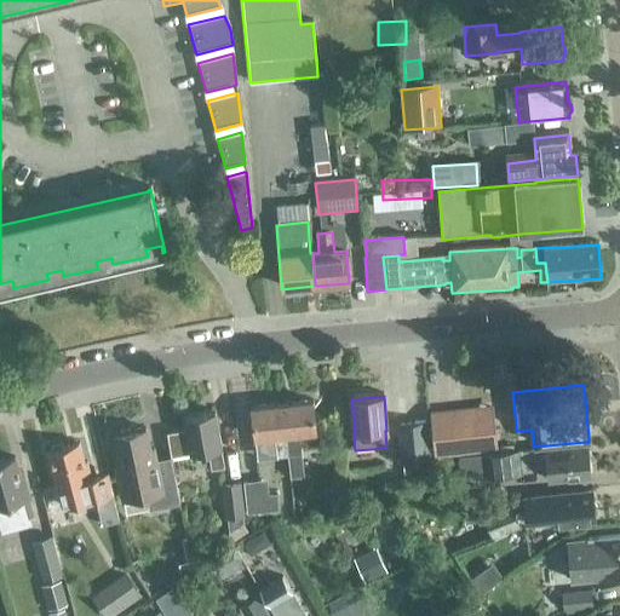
[(304,478),(302,456),(300,449),(320,448),(319,431),(316,432),(313,403),(282,407),(287,458),(291,479),(304,478)]
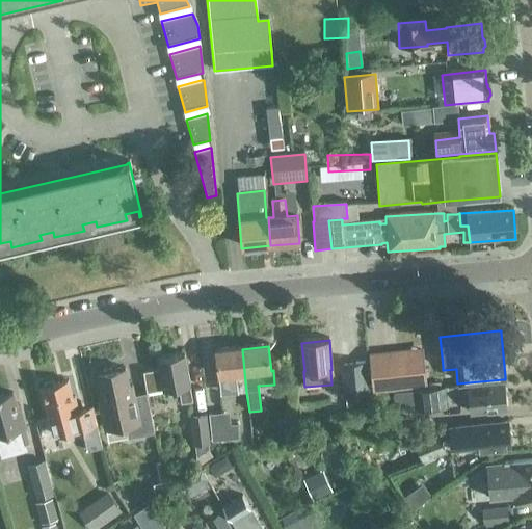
[(246,393),(242,349),(215,352),(218,377),(220,396),(246,393)]
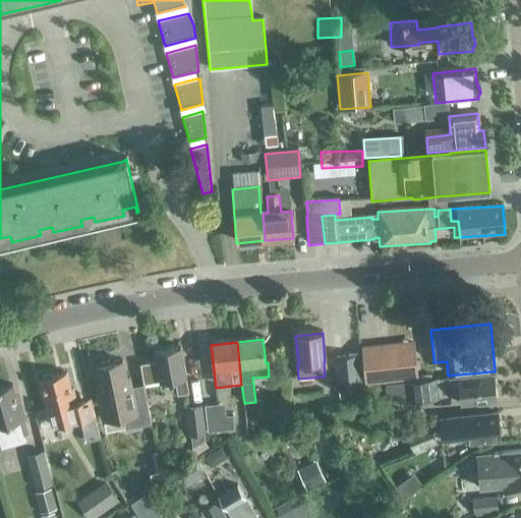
[(412,346),(363,351),(365,371),(366,383),(415,378),(413,356),(412,346)]
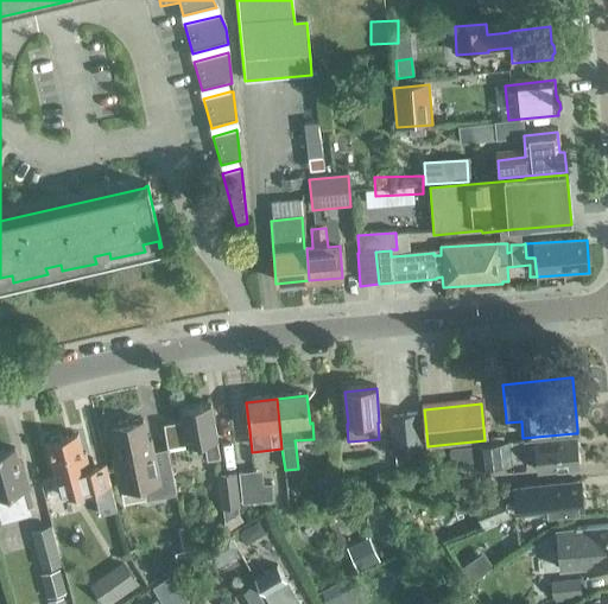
[(181,412),(182,424),(164,426),(168,450),(204,444),(207,462),(220,459),(216,442),(210,406),(181,412)]
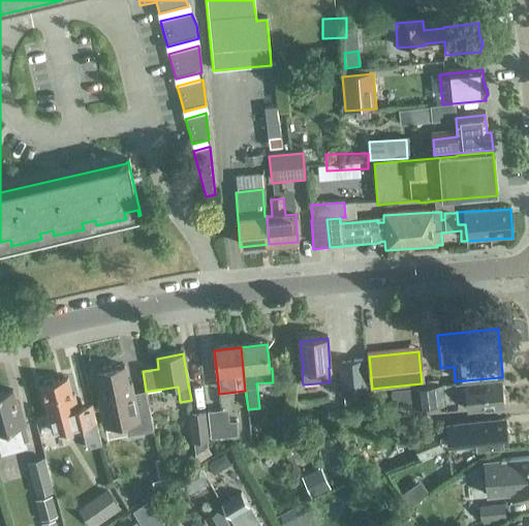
[(367,395),(365,367),(364,362),(338,364),(340,398),(343,397),(344,409),(355,408),(354,396),(367,395)]
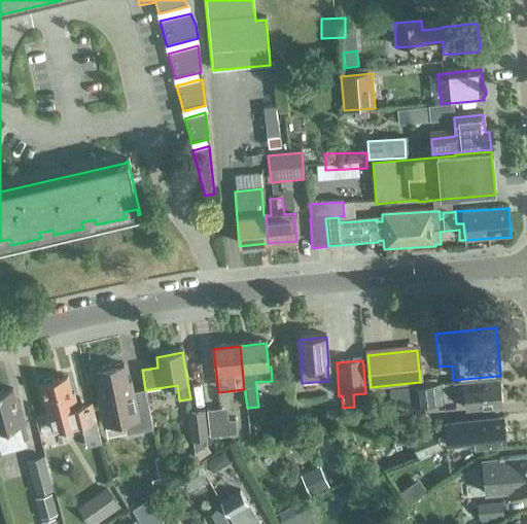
[(132,394),(130,383),(127,384),(124,367),(110,370),(109,367),(102,369),(102,371),(98,372),(103,399),(98,400),(104,426),(124,422),(127,437),(152,431),(144,391),(132,394)]
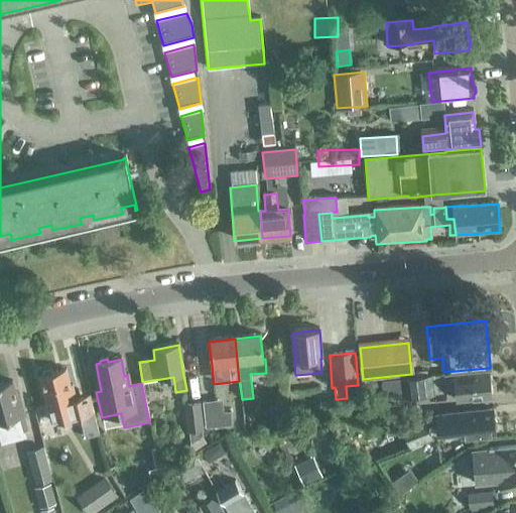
[(42,377),(39,377),(47,408),(51,424),(79,417),(85,439),(99,436),(90,402),(89,396),(75,399),(72,387),(70,387),(66,371),(52,374),(51,372),(42,375),(42,377)]
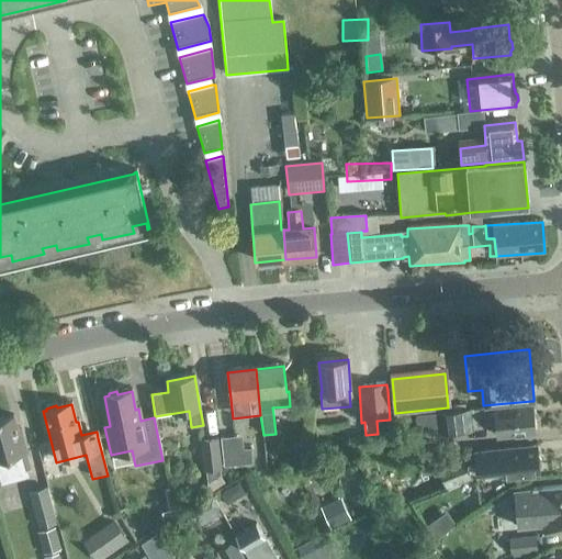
[(486,409),(437,414),(428,416),(430,434),(430,437),(473,432),(473,429),(495,427),(496,437),(535,434),(535,431),(537,428),(536,421),(534,418),(532,406),(493,410),(493,415),(487,416),(486,409)]
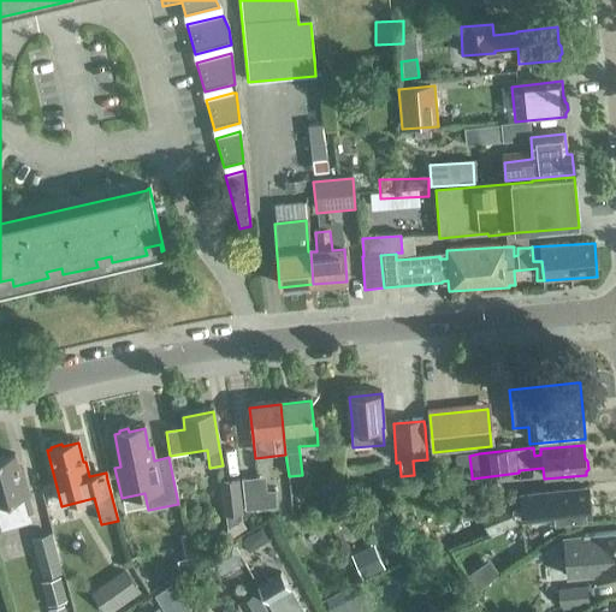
[(469,456),(454,458),(456,477),(472,475),(469,456)]
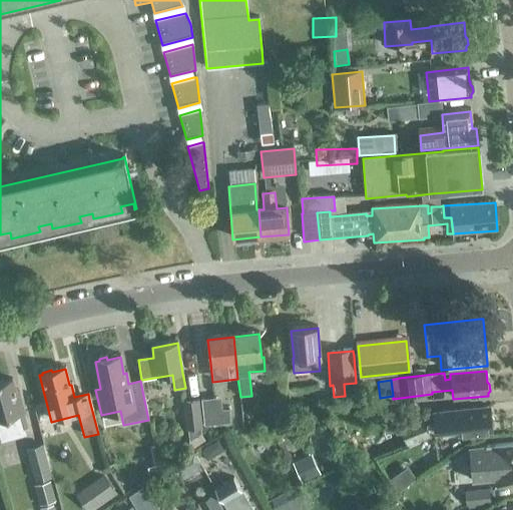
[(26,436),(24,430),(27,429),(23,415),(24,415),(20,400),(18,401),(12,381),(0,384),(0,441),(1,443),(26,436)]
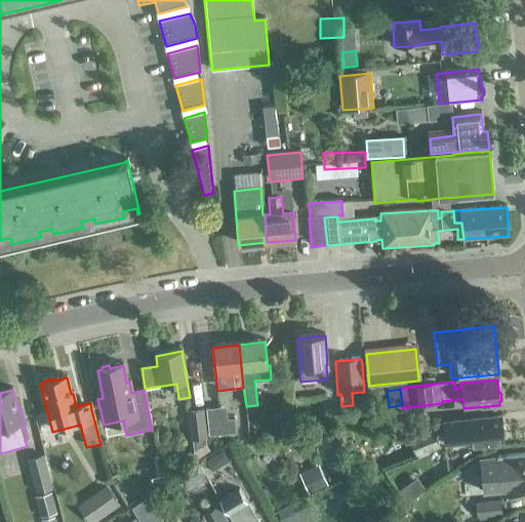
[(209,437),(221,436),(236,434),(234,420),(221,422),(219,409),(206,410),(209,437)]
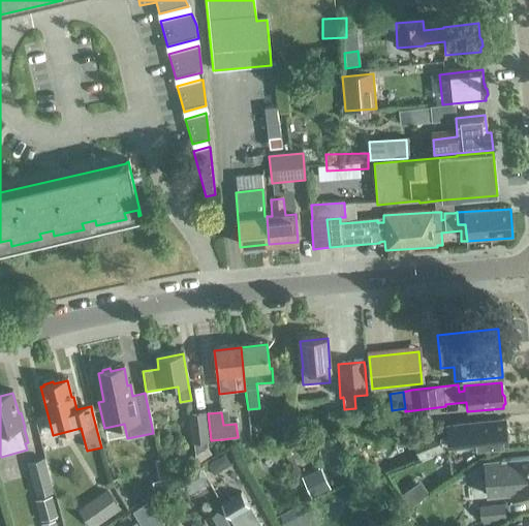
[(208,450),(204,414),(189,415),(192,444),(193,444),(194,457),(188,461),(192,469),(212,457),(208,450)]
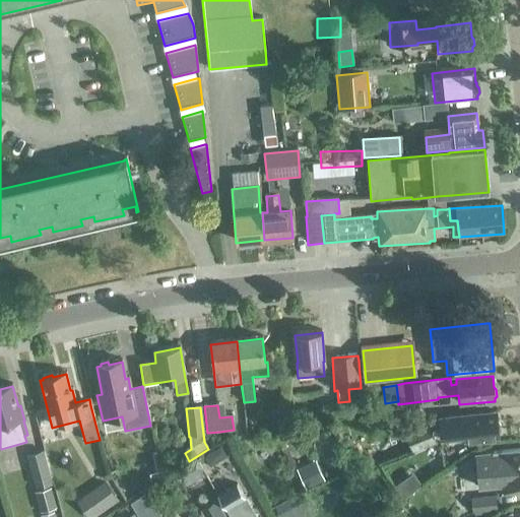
[(499,435),(501,433),(500,427),(498,425),(496,414),(462,417),(462,418),(440,421),(441,434),(463,432),(464,442),(499,438),(499,435)]
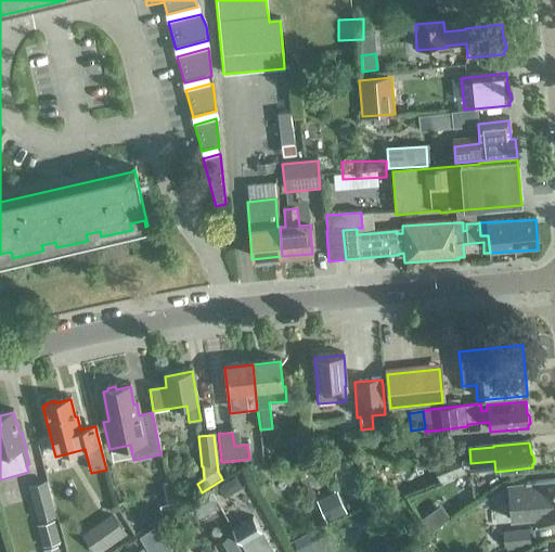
[(456,453),(449,457),(433,462),(441,484),(465,474),(456,453)]
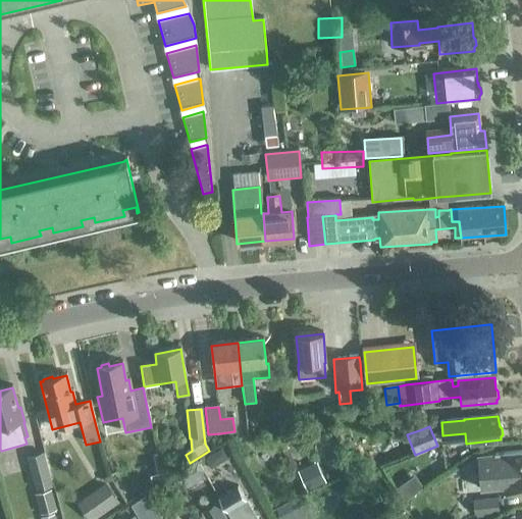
[(521,453),(477,457),(480,491),(498,489),(498,496),(521,492),(521,453)]
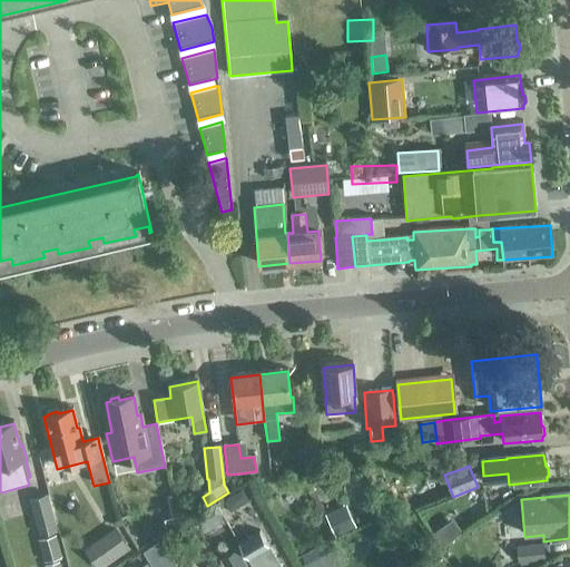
[(57,530),(46,497),(29,501),(39,536),(57,530)]
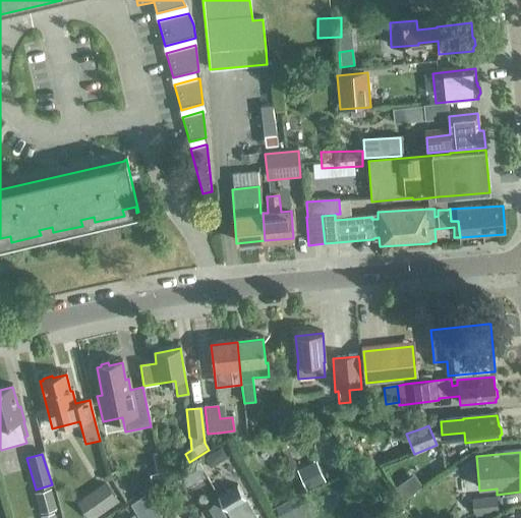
[(355,454),(346,458),(349,466),(359,462),(355,454)]
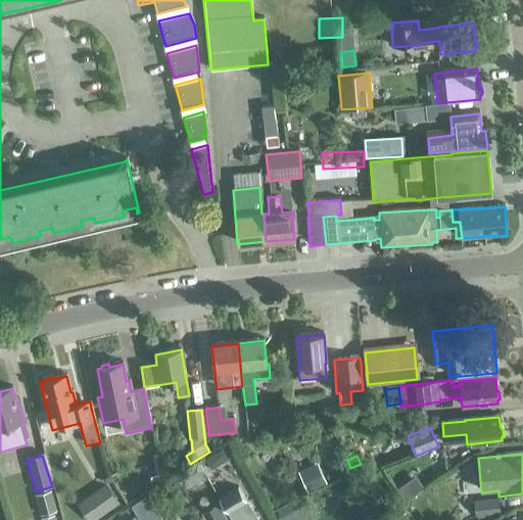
[(421,466),(403,482),(414,493),(431,476),(421,466)]
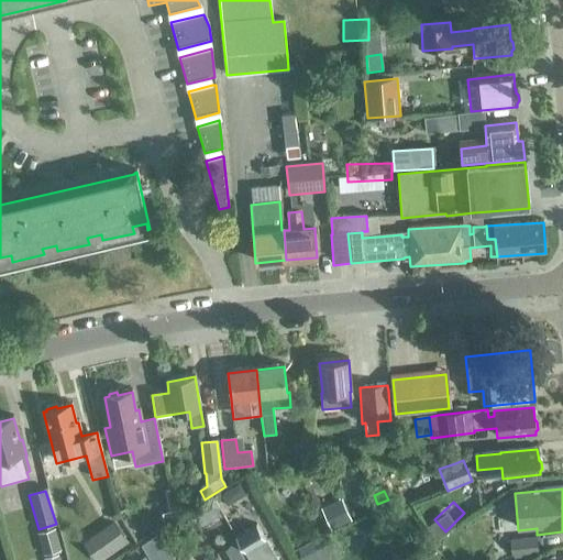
[(329,526),(342,520),(335,505),(322,511),(329,526)]
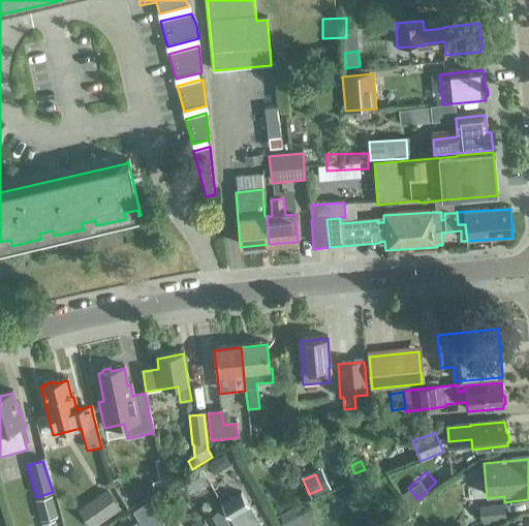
[(159,482),(152,484),(154,495),(165,493),(163,481),(159,482)]
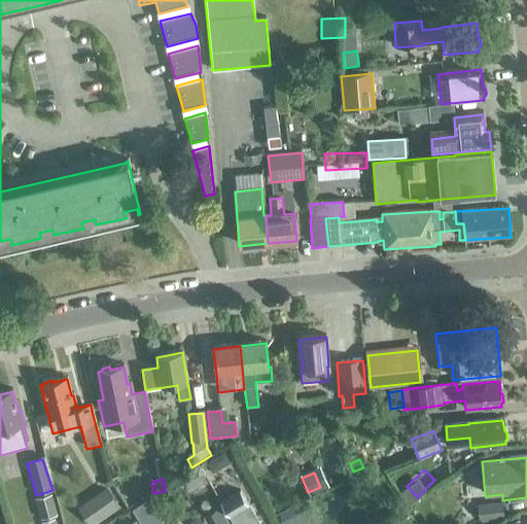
[(109,511),(116,505),(107,492),(100,496),(109,511)]
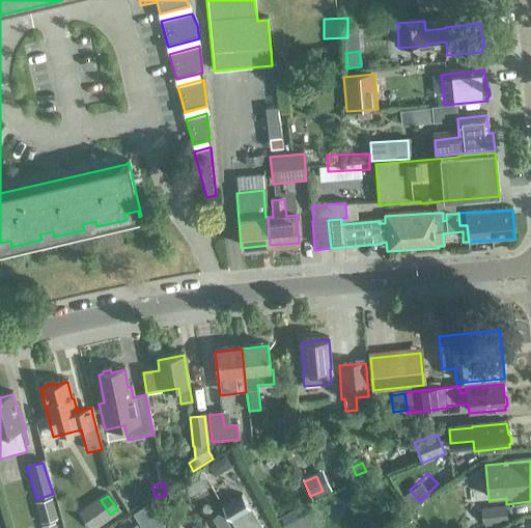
[(259,527),(241,496),(222,507),(233,527),(259,527)]
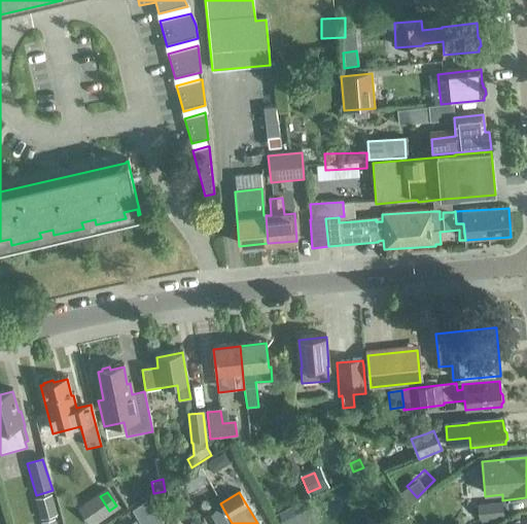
[(57,517),(51,496),(34,500),(39,521),(57,517)]
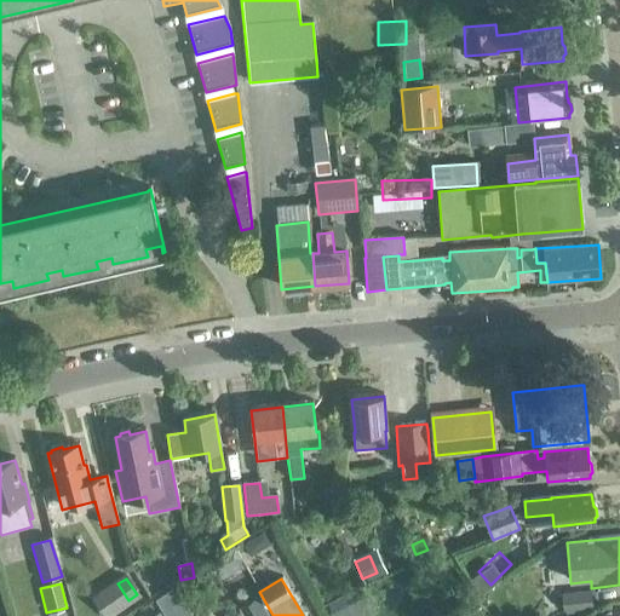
[(564,611),(592,609),(591,593),(563,596),(564,611)]
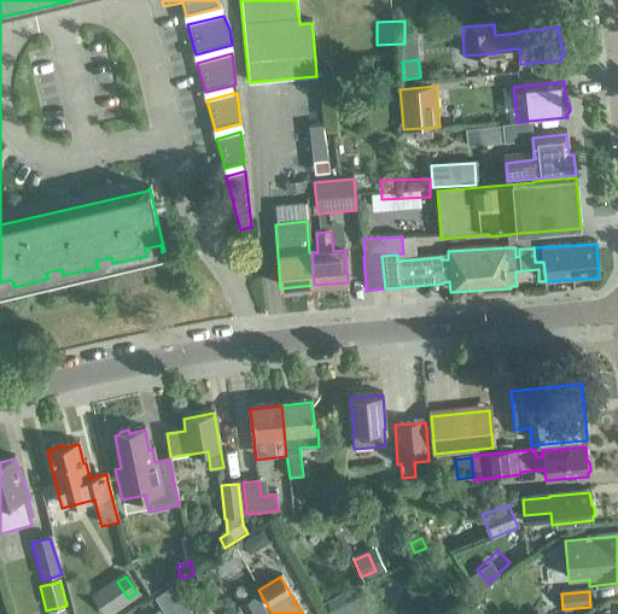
[(267,613),(256,596),(237,607),(239,612),(240,613),(267,613)]
